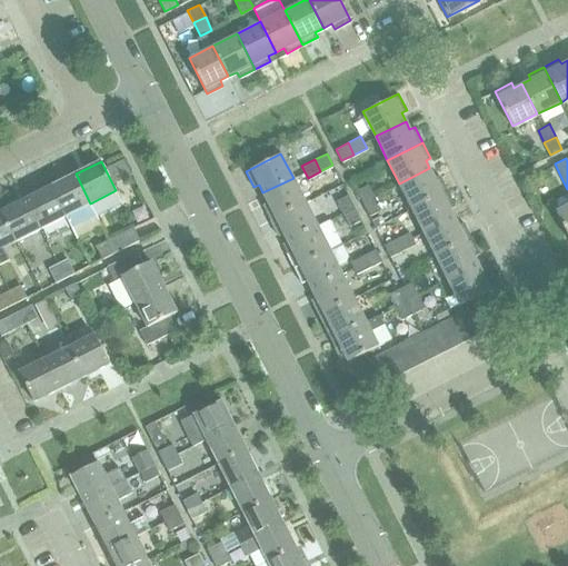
[(399,184),(411,208),(447,190),(439,175),(434,177),(429,168),(399,184)]
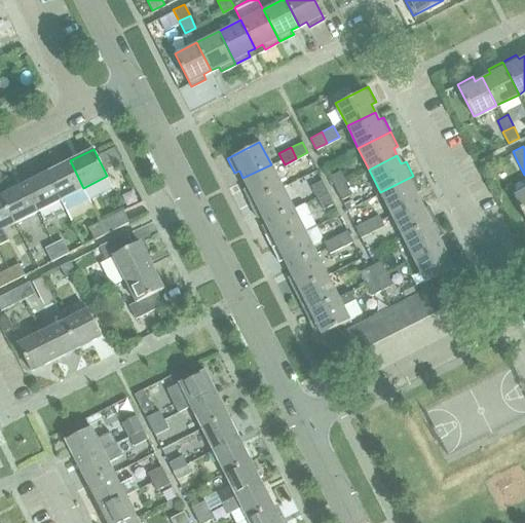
[(70,160),(46,172),(61,198),(66,209),(87,197),(83,188),(70,160)]
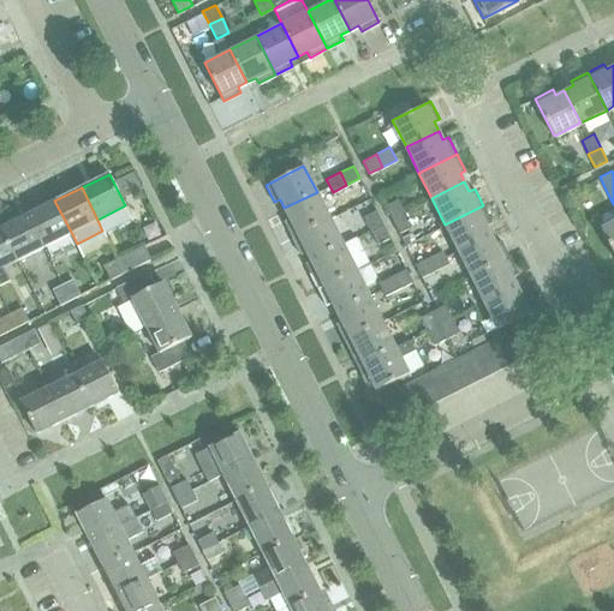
[(284,220),(292,237),(329,217),(317,192),(284,208),(288,217),(284,220)]
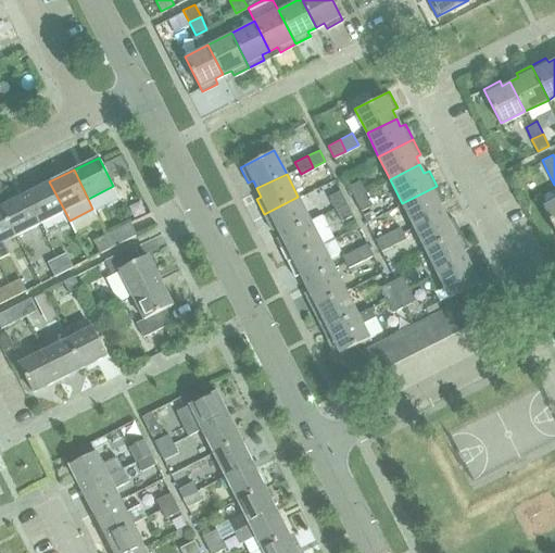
[(348,186),(354,198),(366,191),(361,179),(348,186)]
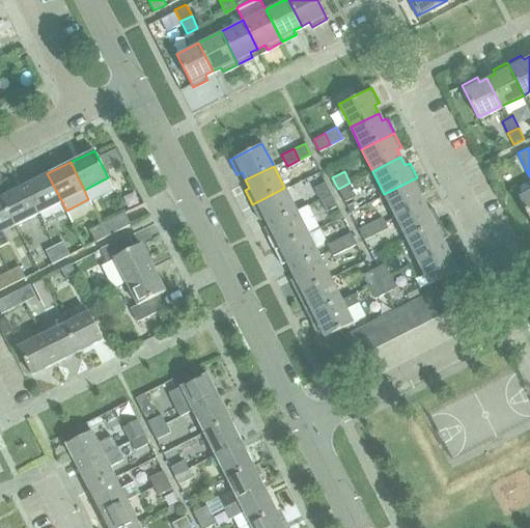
[(47,173),(24,185),(37,213),(61,200),(47,173)]
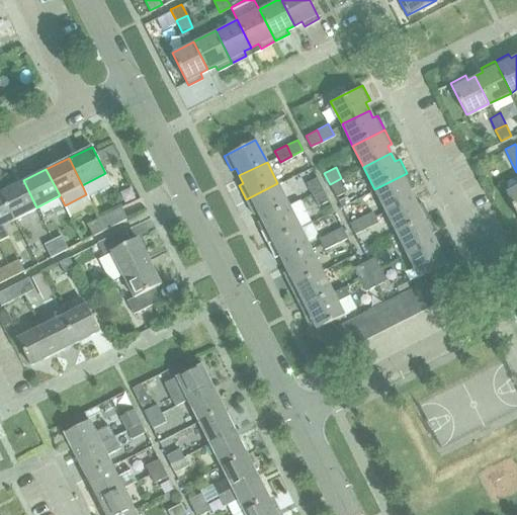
[(374,189),(385,210),(413,196),(409,189),(414,186),(407,173),(374,189)]
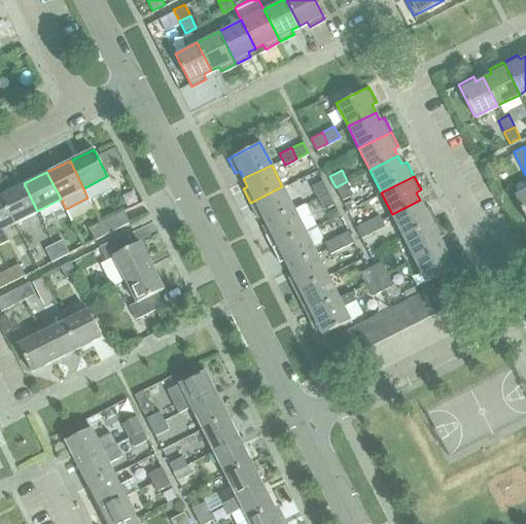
[(310,185),(316,197),(327,191),(322,179),(310,185)]
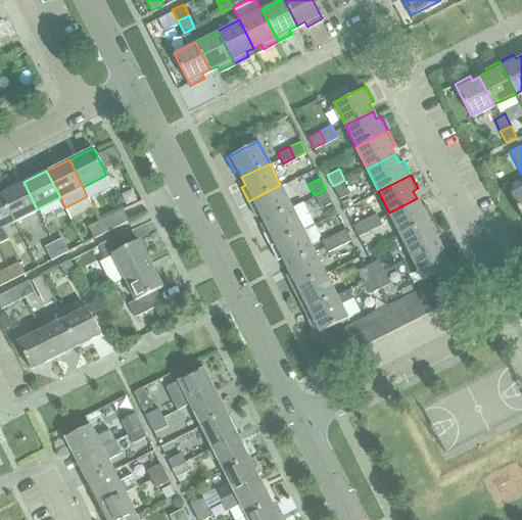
[(344,180),(333,186),(339,197),(350,191),(344,180)]
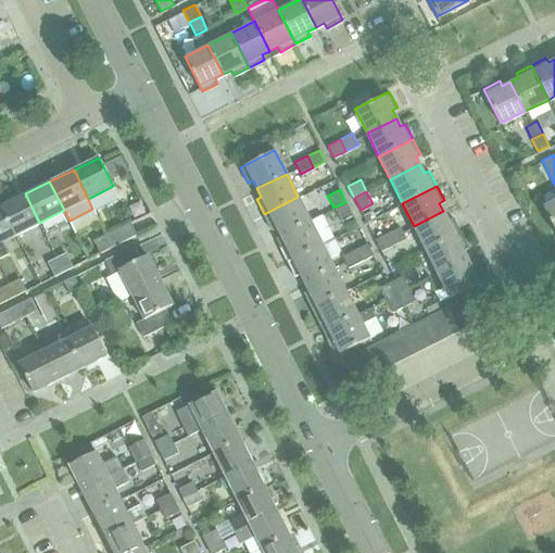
[(25,193),(1,206),(15,235),(39,223),(25,193)]
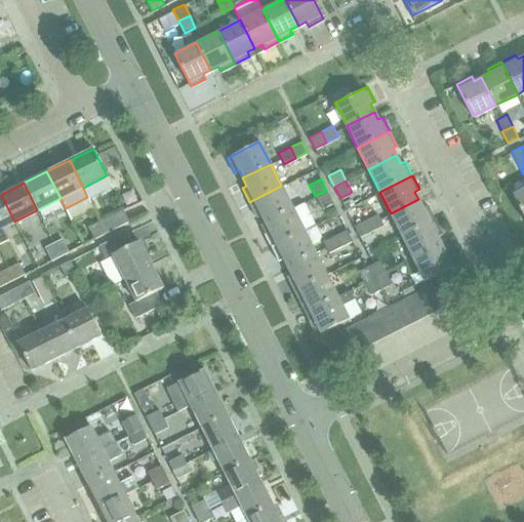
[(260,214),(265,222),(292,207),(281,186),(249,202),(256,216),(260,214)]
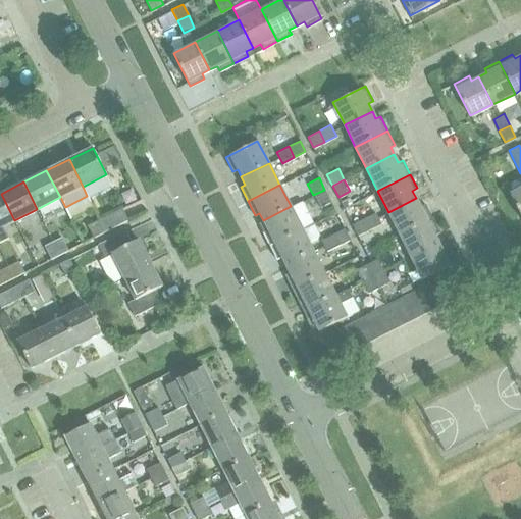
[(520,187),(510,194),(520,216),(520,187)]
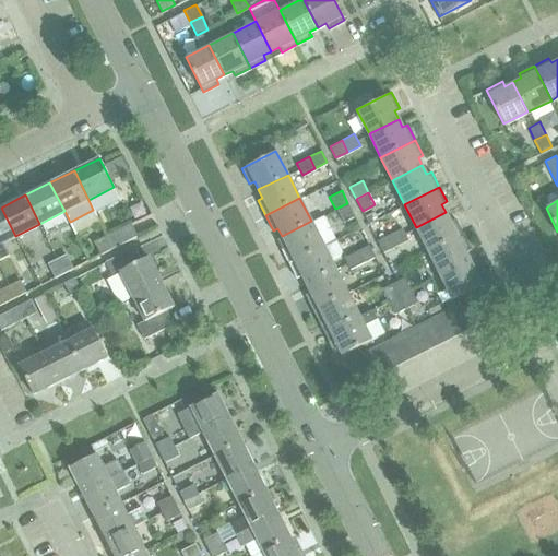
[(347,203),(335,209),(342,222),(354,215),(347,203)]
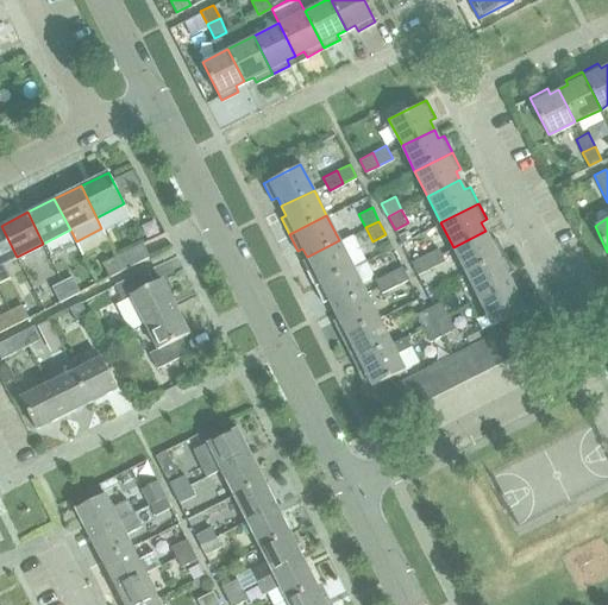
[(1,226),(0,226),(0,281),(8,277),(2,264),(17,257),(1,226)]
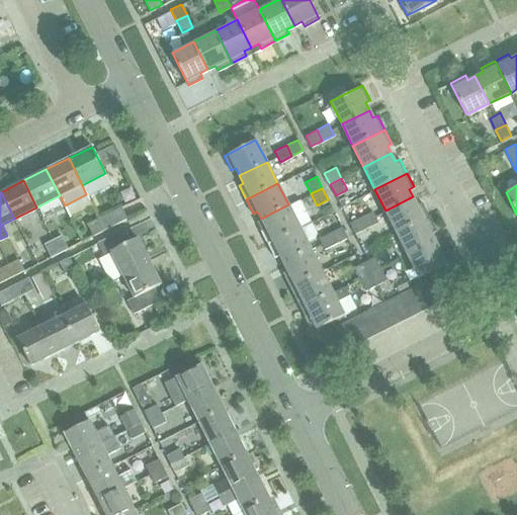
[(385,210),(397,232),(428,216),(421,201),(417,204),(413,196),(385,210)]
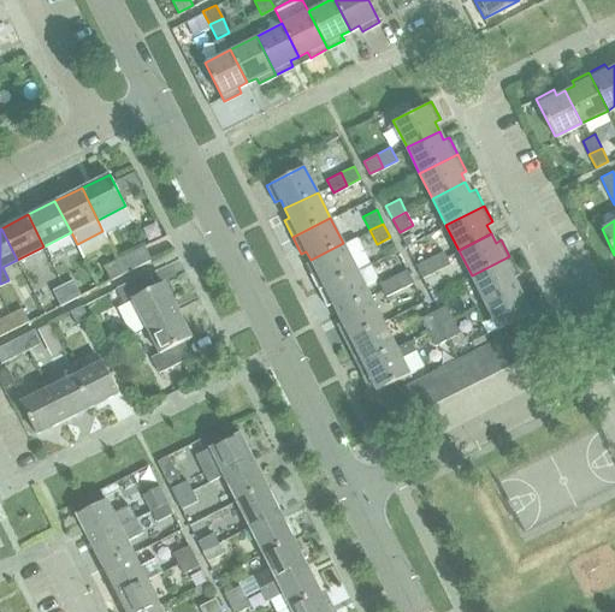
[(143,243),(116,257),(124,273),(151,259),(143,243)]
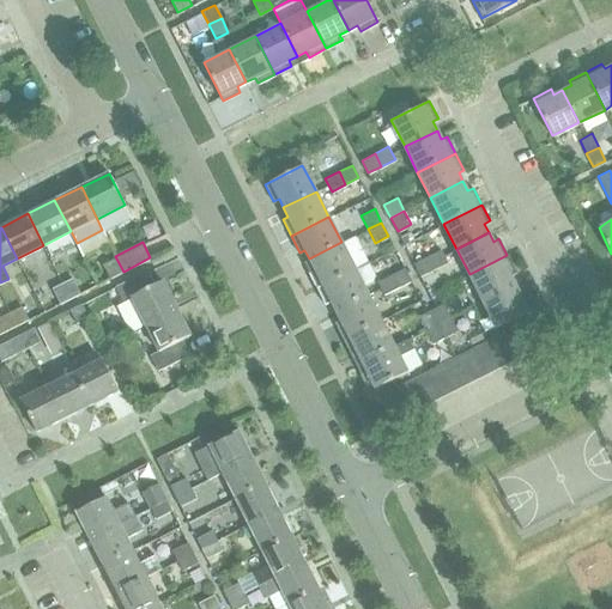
[(309,259),(303,261),(316,287),(355,268),(341,242),(309,259)]
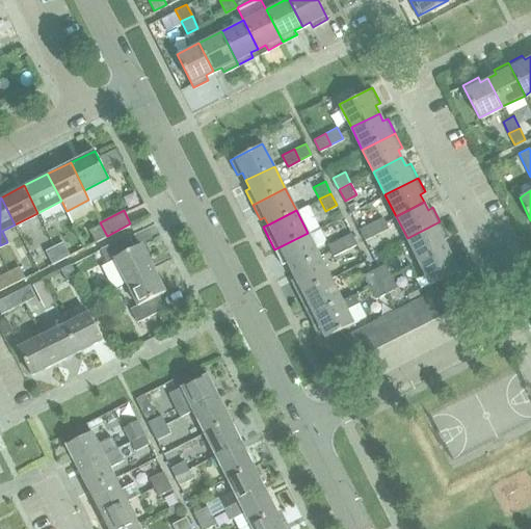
[(382,216),(370,222),(376,233),(388,227),(382,216)]
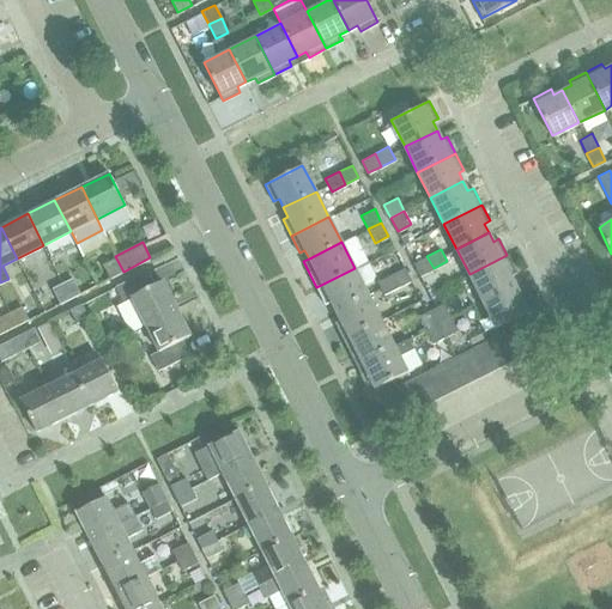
[(470,274),(483,300),(515,284),(510,275),(516,272),(507,255),(470,274)]
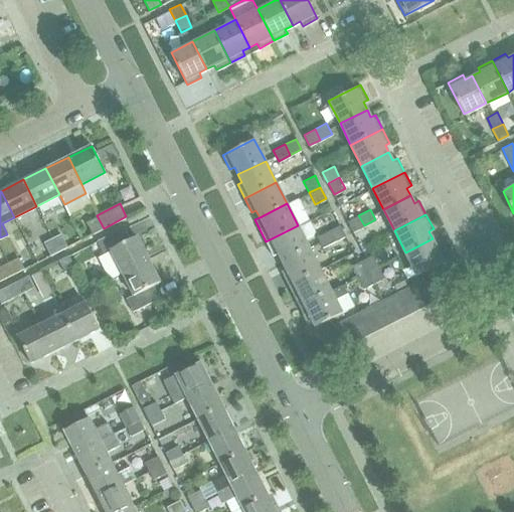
[(104,228),(97,215),(87,220),(93,233),(104,228)]
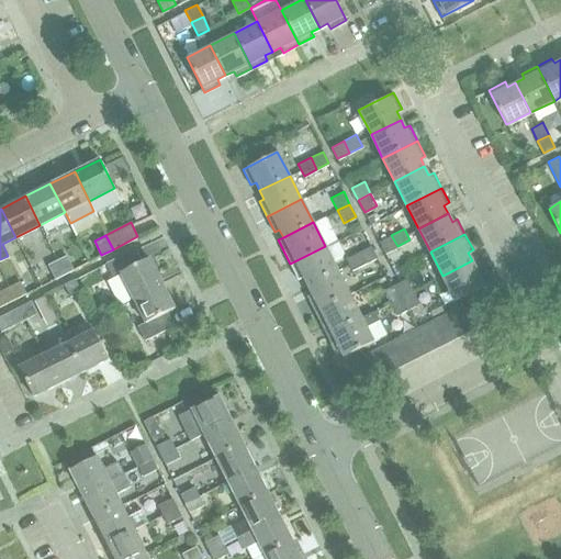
[(397,246),(391,235),(379,241),(384,253),(397,246)]
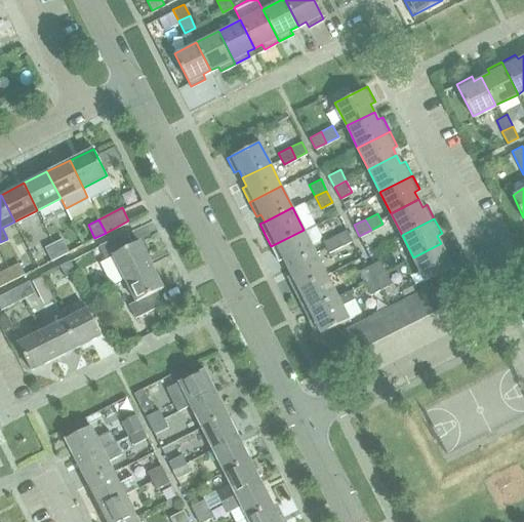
[(311,243),(319,239),(320,234),(315,224),(304,230),(271,246),(278,261),(283,258),(287,266),(315,251),(311,243)]
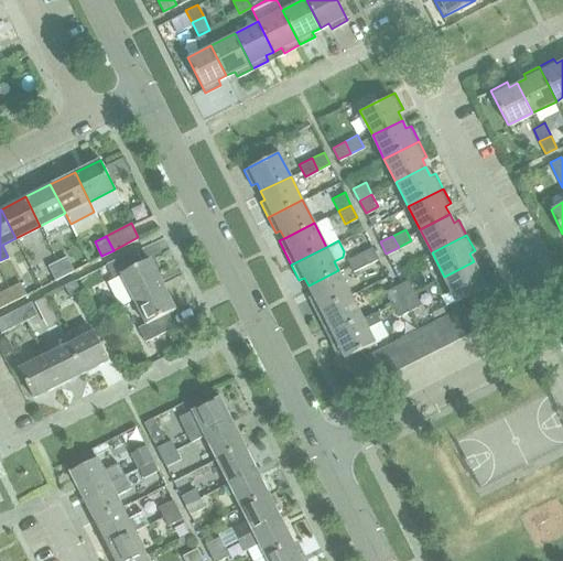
[(371,246),(359,252),(365,265),(378,258),(371,246)]
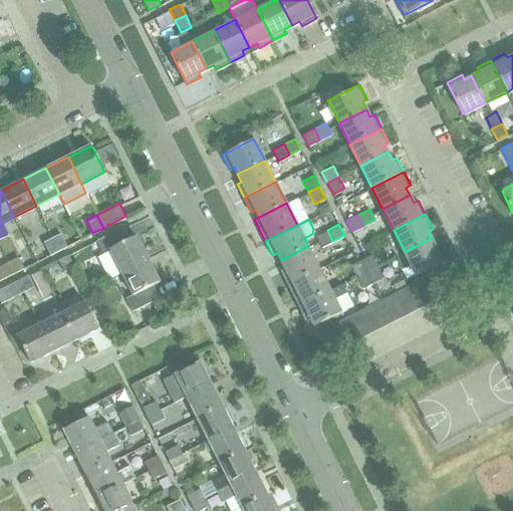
[(110,249),(121,271),(149,257),(137,235),(130,238),(123,226),(96,239),(103,253),(110,249)]
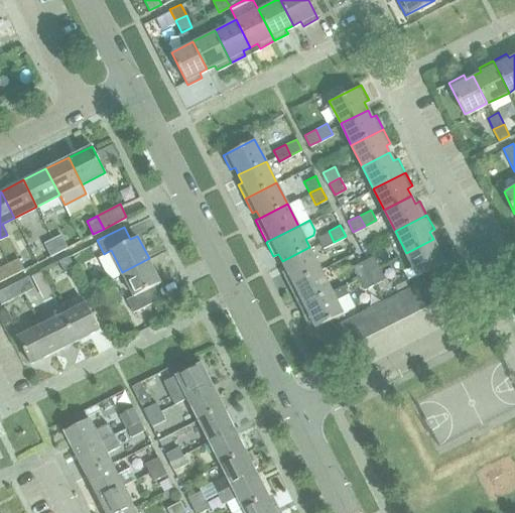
[(334,242),(329,231),(317,237),(323,247),(334,242)]
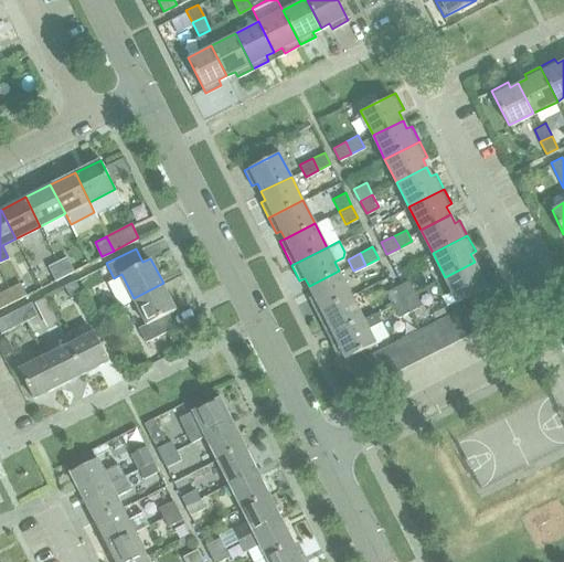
[(67,255),(57,261),(64,274),(74,269),(67,255)]
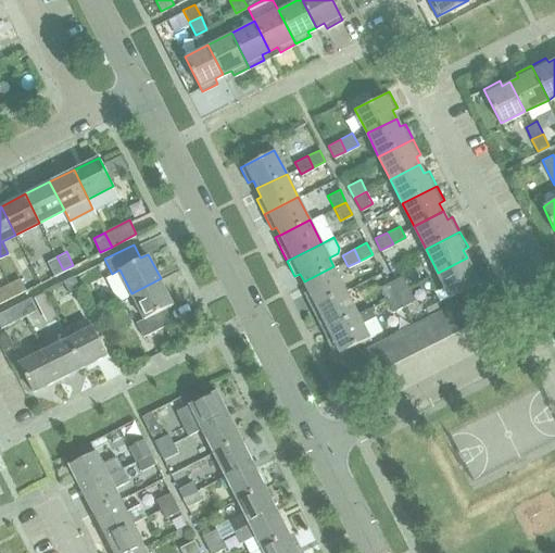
[(63,269),(57,256),(48,261),(54,274),(63,269)]
